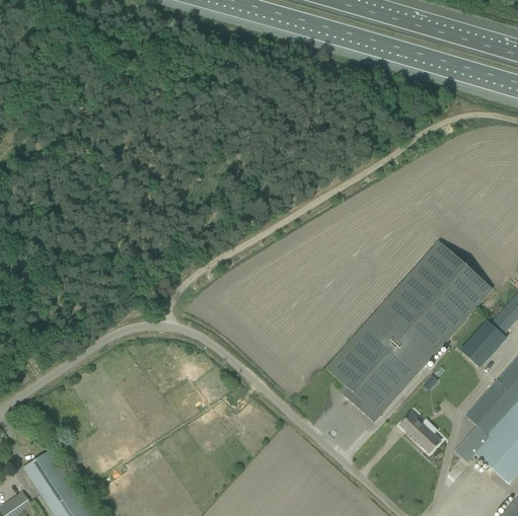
[(349,387),(344,393),(374,421),(493,287),(487,282),(489,280),(482,274),(481,276),(439,239),(326,367),(349,387)]
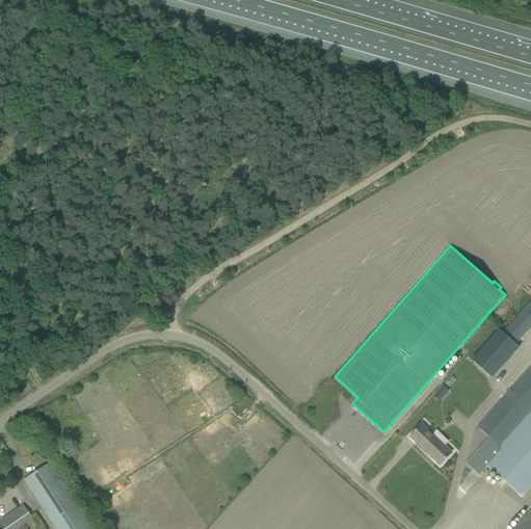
[(519,341),(530,325),(530,300),(506,329),(519,341)]
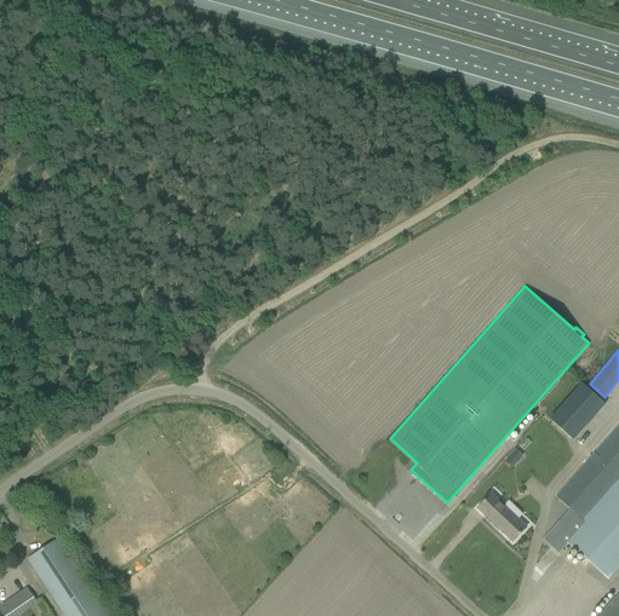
[(583,380),(550,418),(574,438),(606,402),(583,380)]
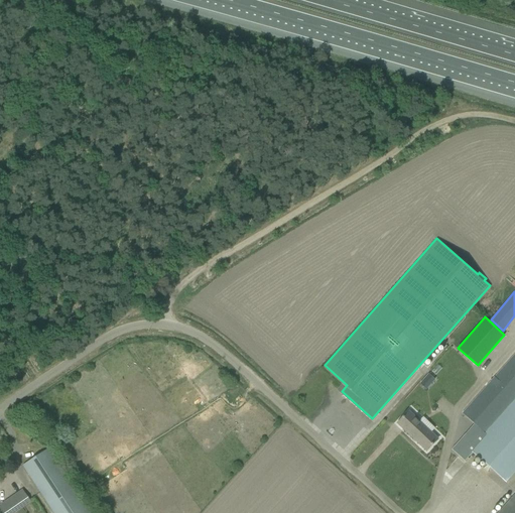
[(461,439),(454,449),(465,459),(473,451),(505,480),(514,468),(514,352),(469,403),(463,411),(468,415),(476,423),(472,428),(461,439)]
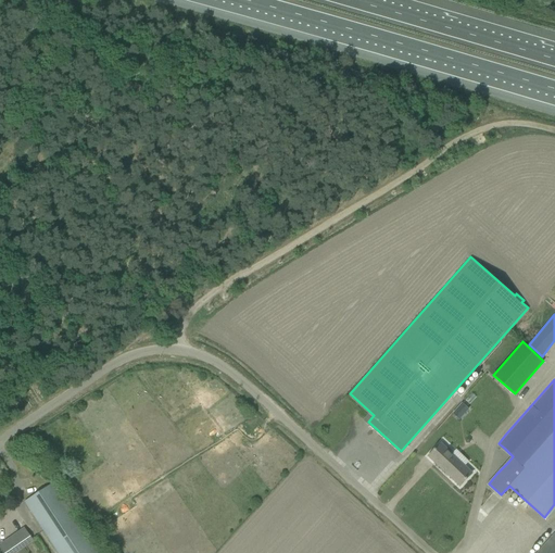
[(459,416),(469,406),(463,401),(453,411),(459,416)]
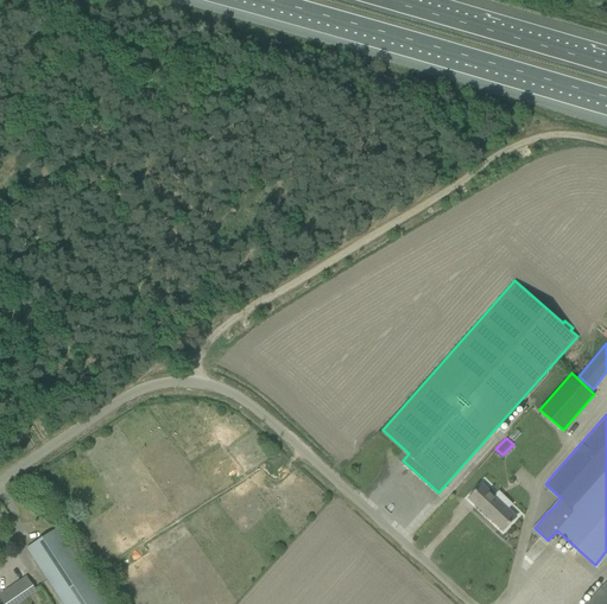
[(504,528),(512,520),(517,514),(482,482),(478,487),(469,495),(504,528)]
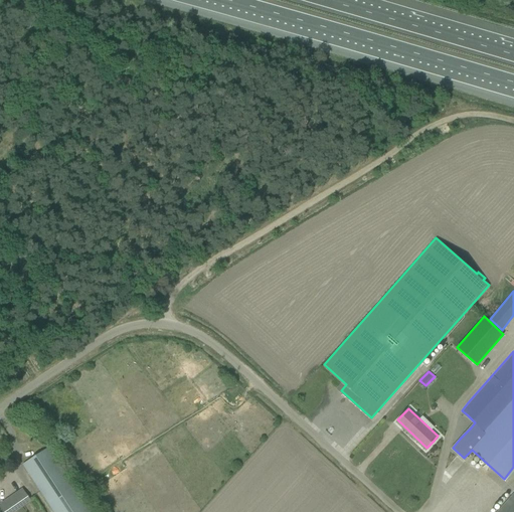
[(56,511),(93,511),(49,446),(24,462),(56,511)]
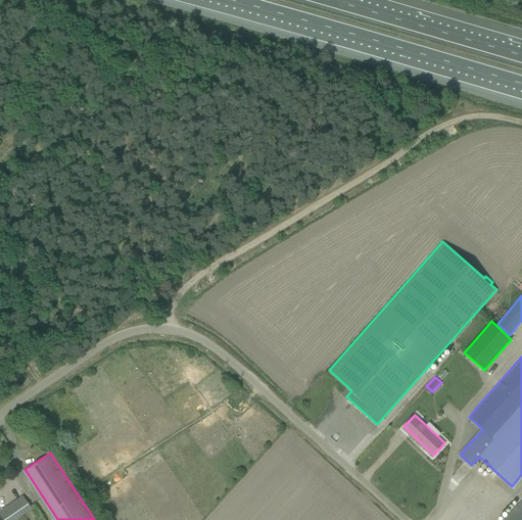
[(0,513),(4,519),(13,519),(35,506),(25,492),(0,509),(0,513)]
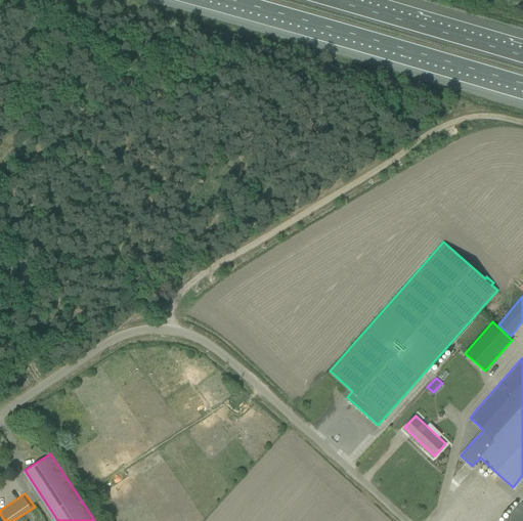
[(522,500),(505,520),(522,520),(522,500)]
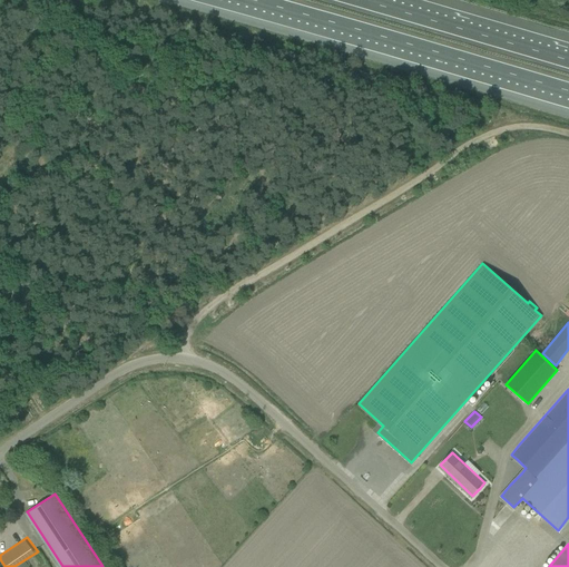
All buildings are outlined.
